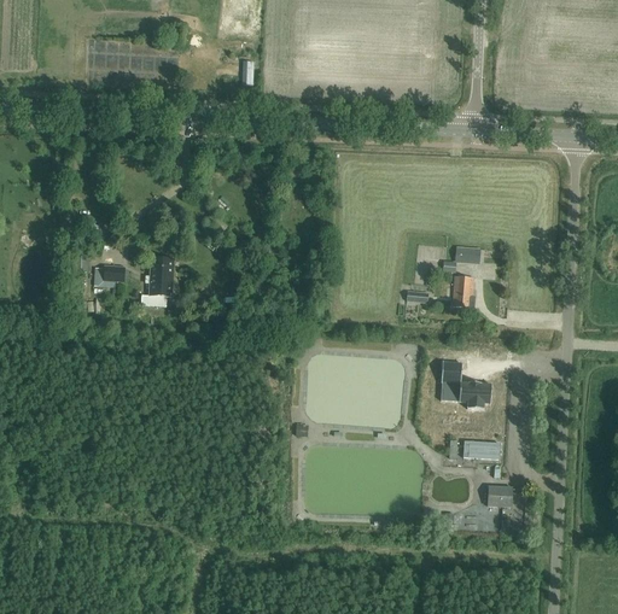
[(242,83),(252,85),(254,59),(243,59),(242,83)]
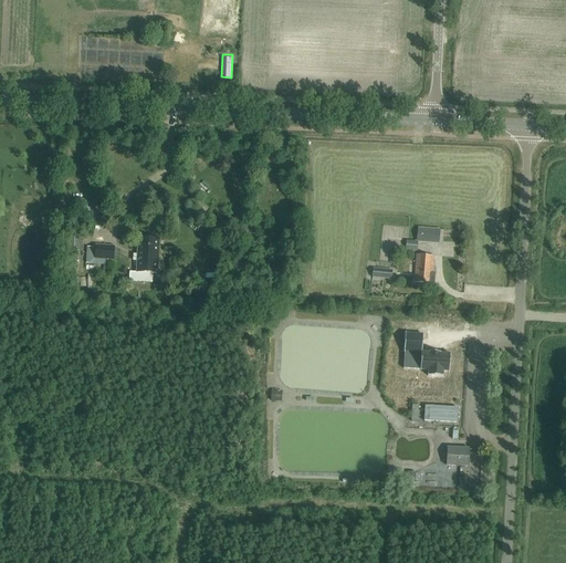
[(439,239),(440,227),(418,226),(417,238),(439,239)]
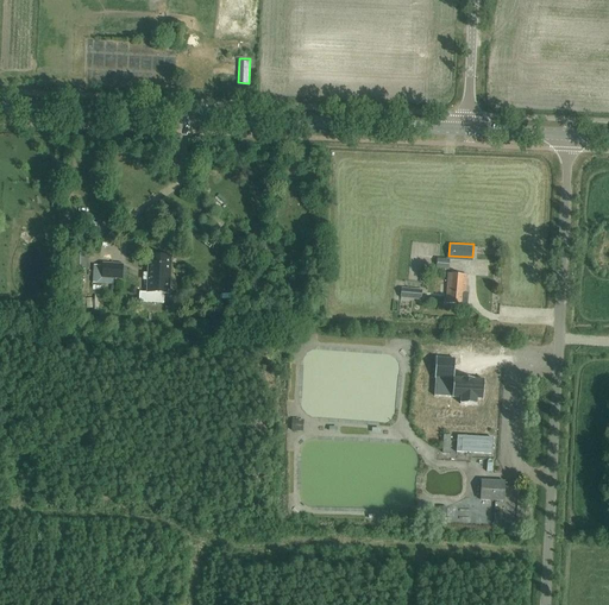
[(74,250),(73,265),(86,265),(86,251),(74,250)]
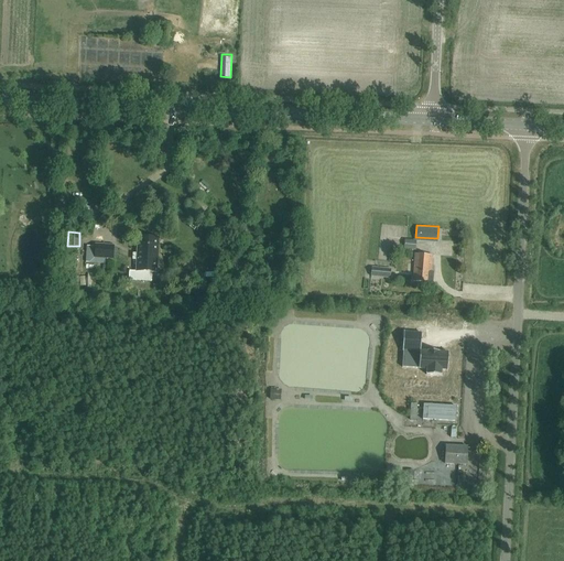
[(156,270),(158,235),(138,235),(137,269),(156,270)]
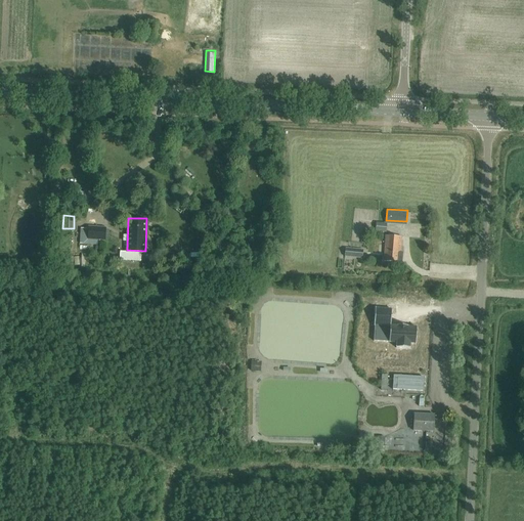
[(87,237),(83,236),(83,242),(97,243),(98,237),(105,239),(106,225),(88,224),(87,237)]
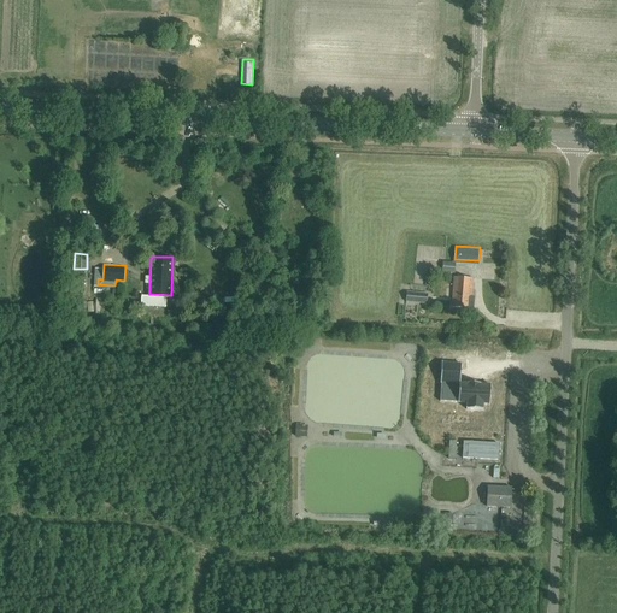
[(454,275),(452,305),(472,306),(474,294),(471,294),(472,276),(454,275)]
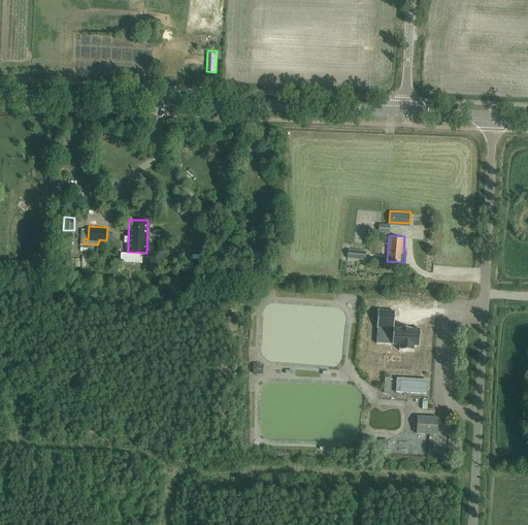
[(117,239),(112,251),(120,253),(124,242),(117,239)]
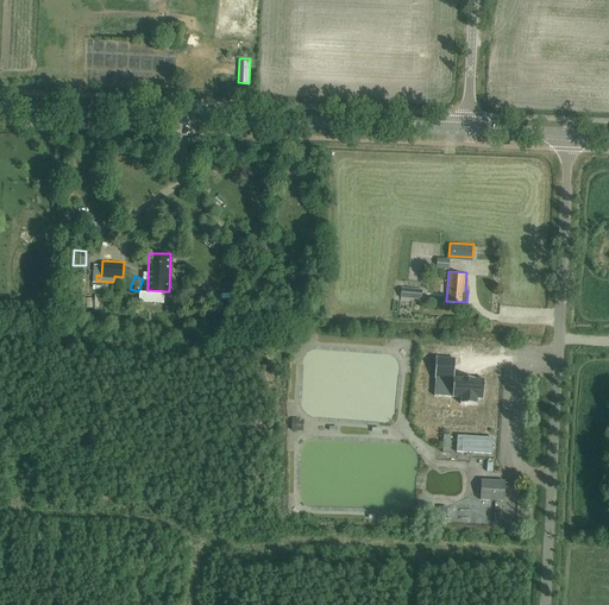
[(401,285),(400,295),(419,297),(420,288),(401,285)]
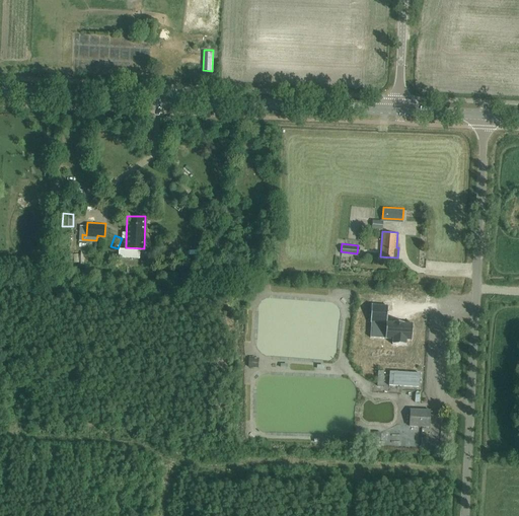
[(411,333),(416,334),(417,317),(392,316),(393,300),(377,299),(376,315),(375,315),(374,332),(397,333),(397,338),(411,338),(411,333)]
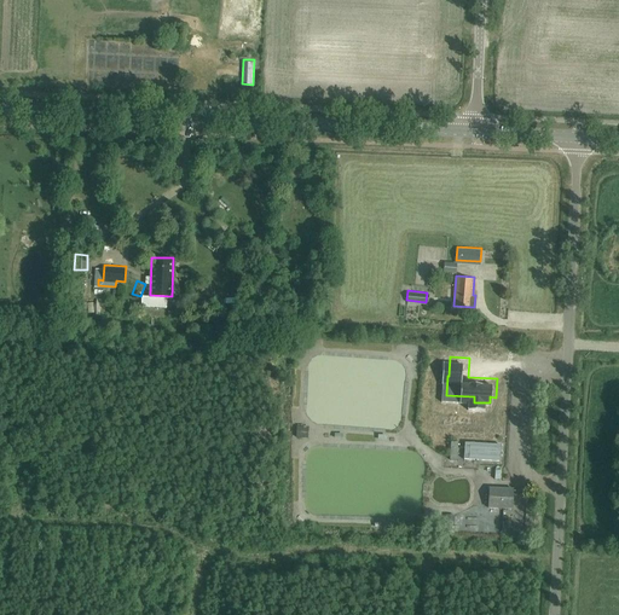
[(308,436),(308,424),(296,424),(296,435),(308,436)]
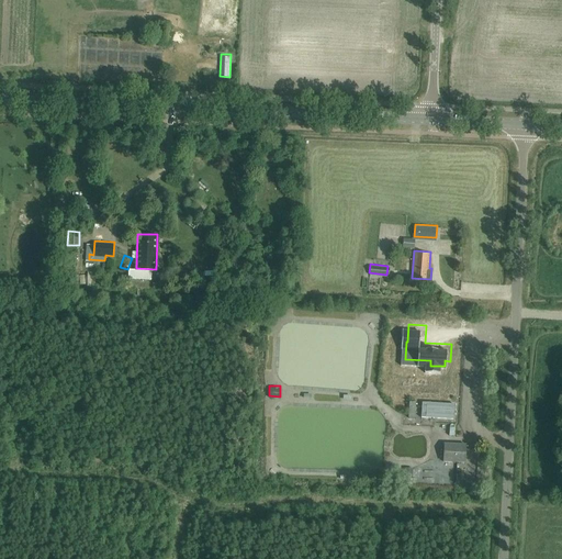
[(465,460),(465,443),(444,442),(444,459),(465,460)]
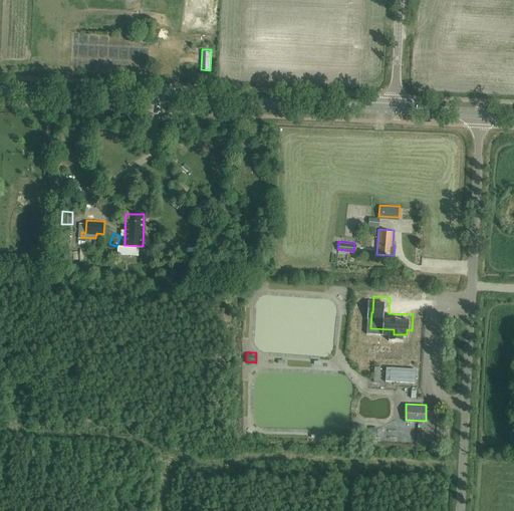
[(376,436),(377,426),(370,426),(369,435),(366,435),(366,440),(377,441),(377,436),(376,436)]
